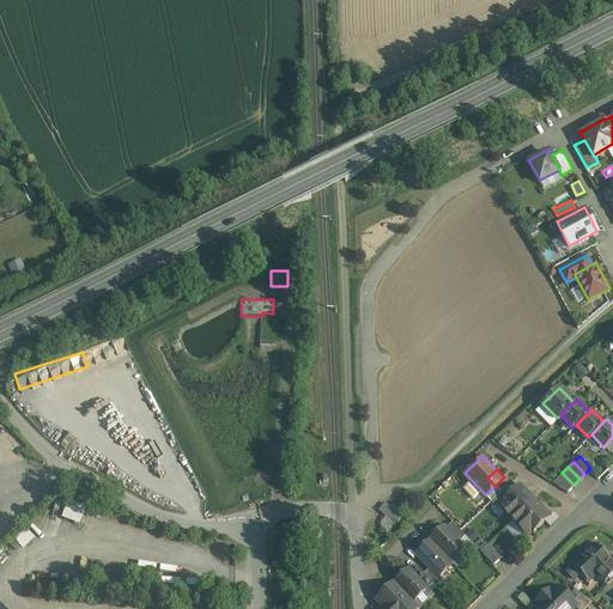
[(574,485),(562,473),(553,481),(568,491),(574,485)]
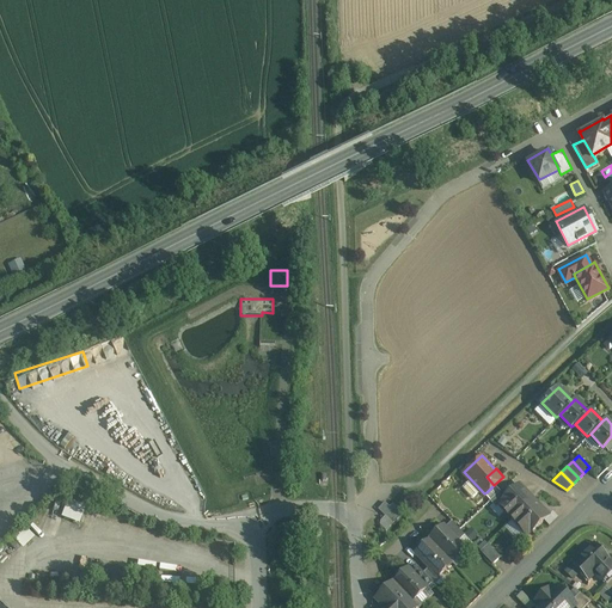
[(512,490),(497,503),(497,504),(512,519),(534,498),(520,481),(512,490)]
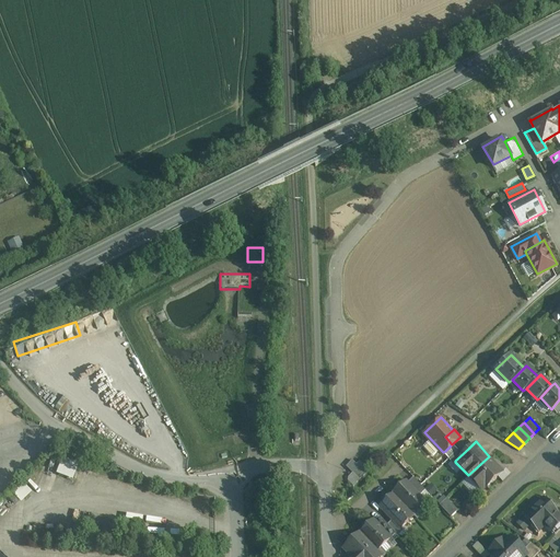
[(450,455),(448,457),(454,463),(455,462),(455,461),(468,449),(463,443),(457,449),(450,455)]
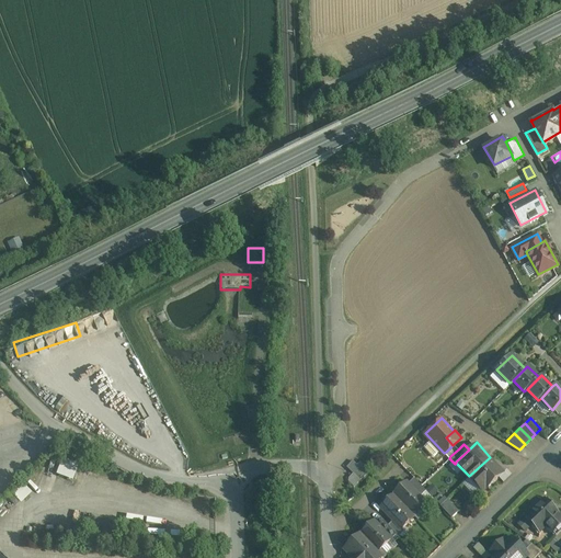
[(453,445),(446,452),(450,456),(458,450),(453,445)]
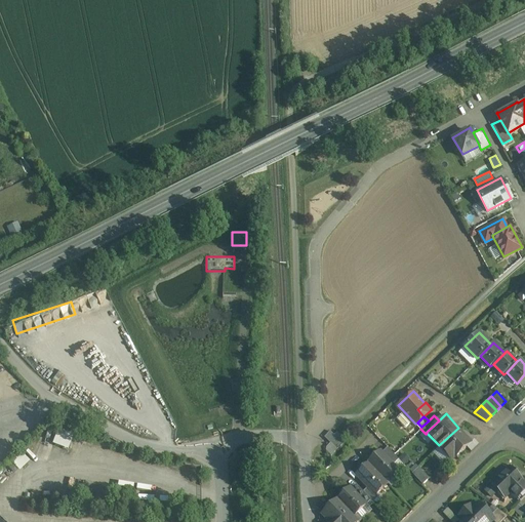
[(350,431),(342,423),(335,429),(344,437),(350,431)]
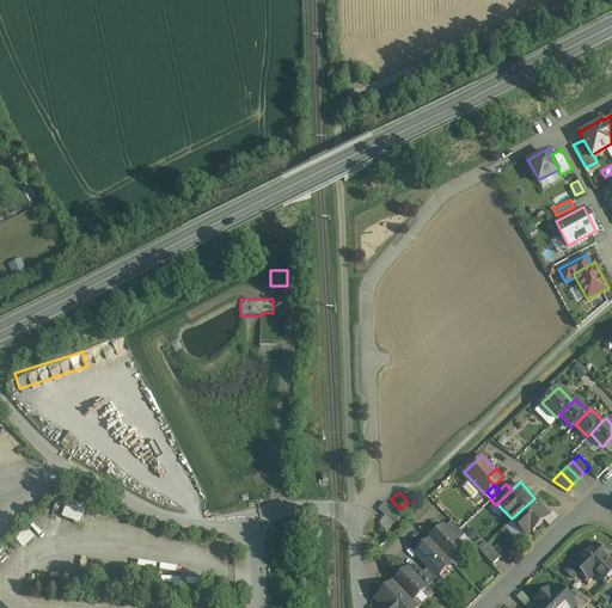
[(66,497),(60,515),(75,521),(81,503),(66,497)]
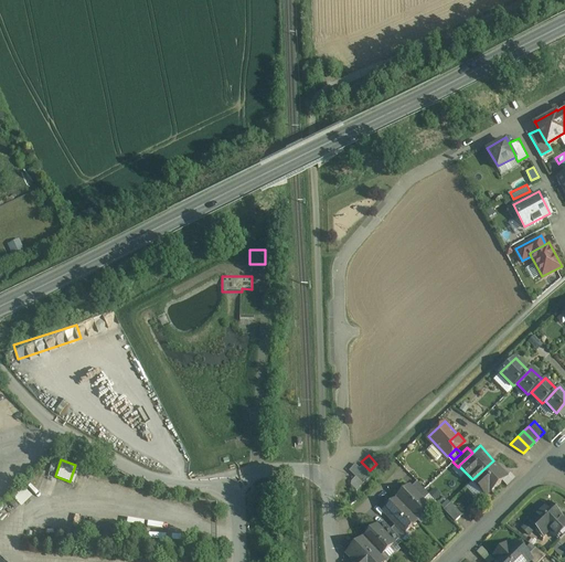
[(508,475),(493,460),(472,479),(487,494),(489,490),(490,491),(508,475)]
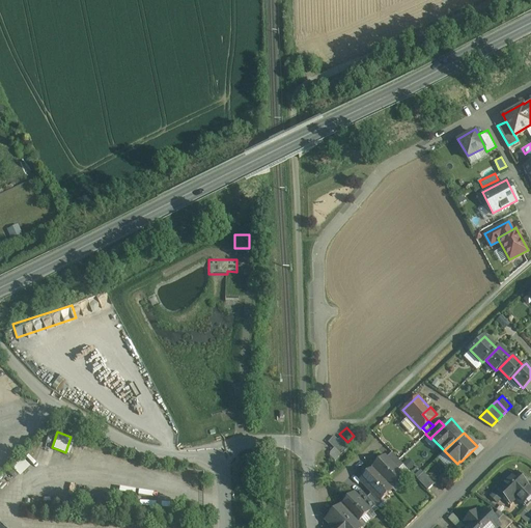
[(347,447),(334,434),(328,440),(332,444),(340,452),(341,453),(347,447)]
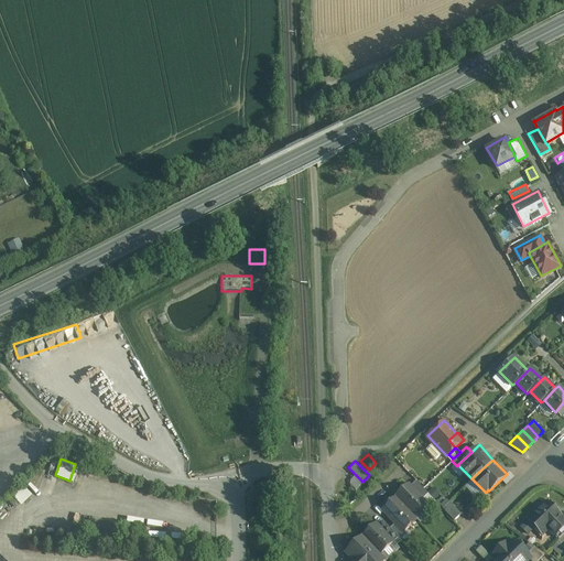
[(353,472),(347,477),(356,486),(361,481),(353,472)]
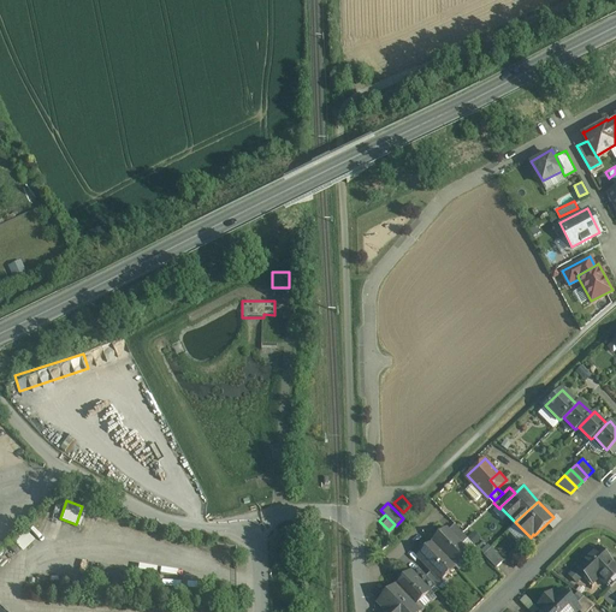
[(468,536),(455,522),(448,528),(461,542),(468,536)]
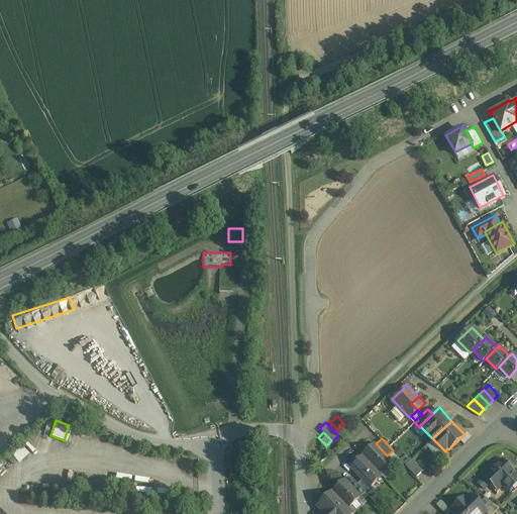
[(375,442),(363,454),(381,474),(393,461),(387,455),(376,443),(375,442)]
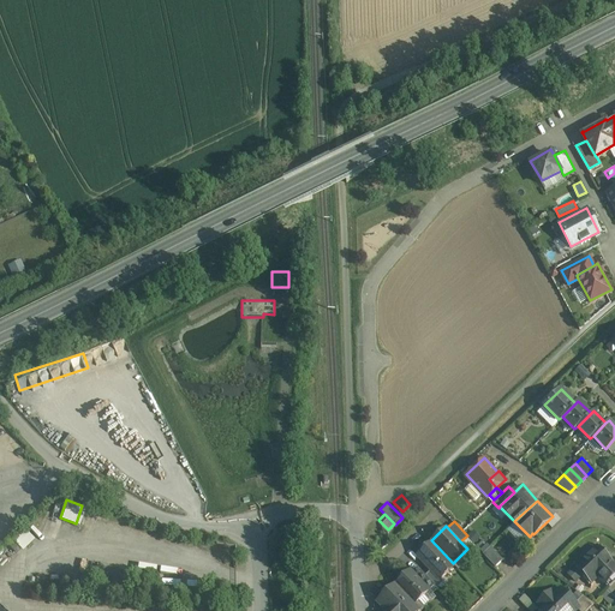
[(21,546),(11,537),(7,541),(16,551),(21,546)]
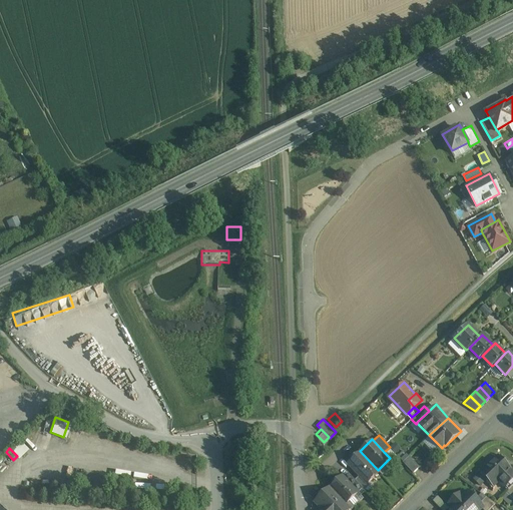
[(378,470),(360,451),(348,462),(360,475),(355,479),(363,487),(365,489),(370,484),(368,482),(380,471),(378,470)]
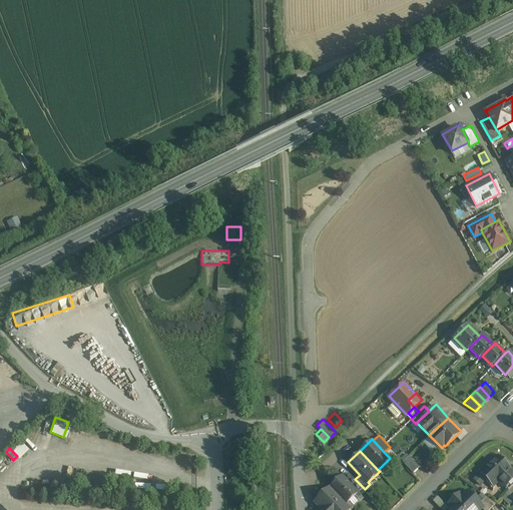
[(420,465),(409,454),(403,461),(413,471),(420,465)]
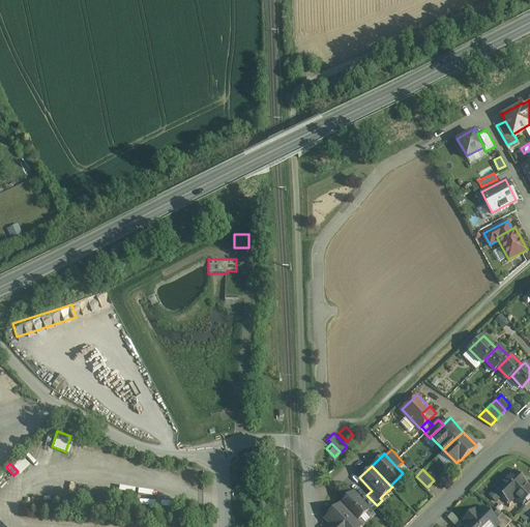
[(514,469),(496,488),(509,501),(516,495),(521,500),(529,490),(529,487),(527,484),(528,482),(514,469)]
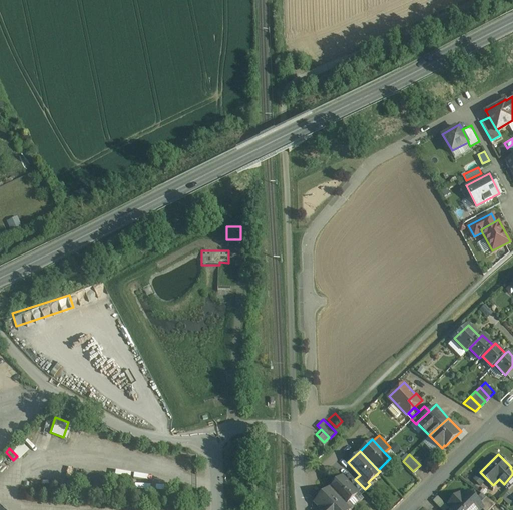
[(346,478),(343,474),(330,486),(346,503),(358,491),(346,478)]
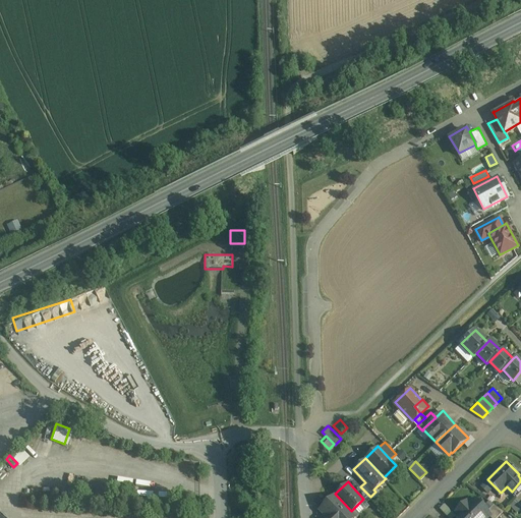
[(360,486),(356,481),(351,485),(363,499),(368,495),(360,486)]
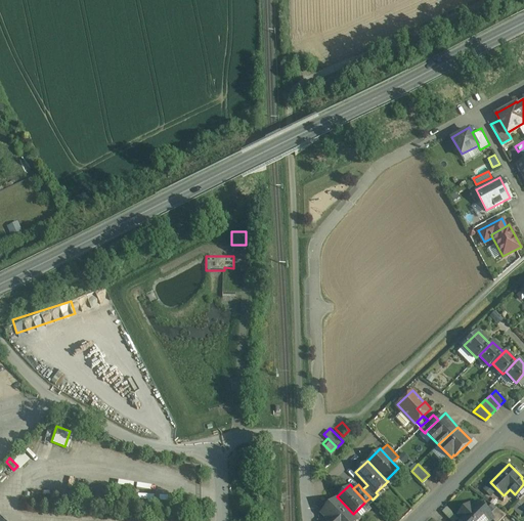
[(523,484),(515,494),(520,500),(523,494),(523,484)]
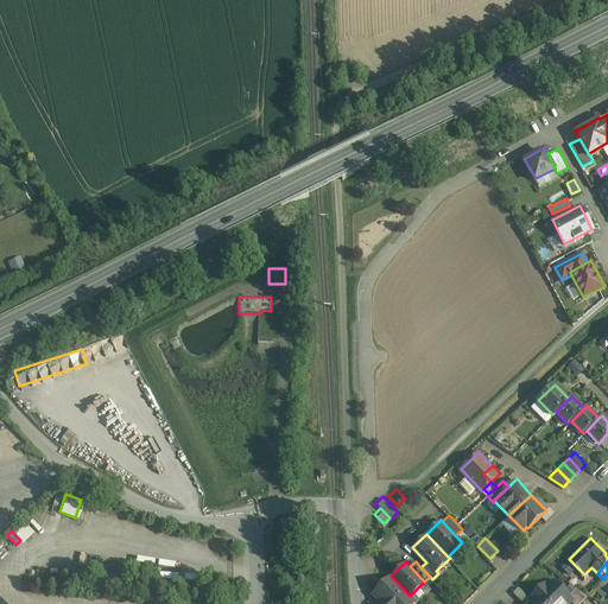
[(410,596),(391,576),(373,592),(380,599),(379,601),(381,603),(412,603),(416,602),(410,596)]
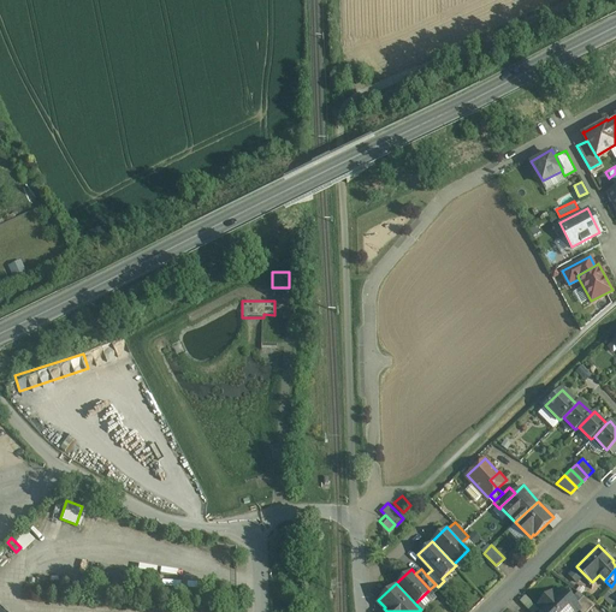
[(562,588),(556,593),(552,589),(537,605),(540,607),(539,610),(542,611),(574,611),(579,608),(580,606),(576,602),(562,588)]
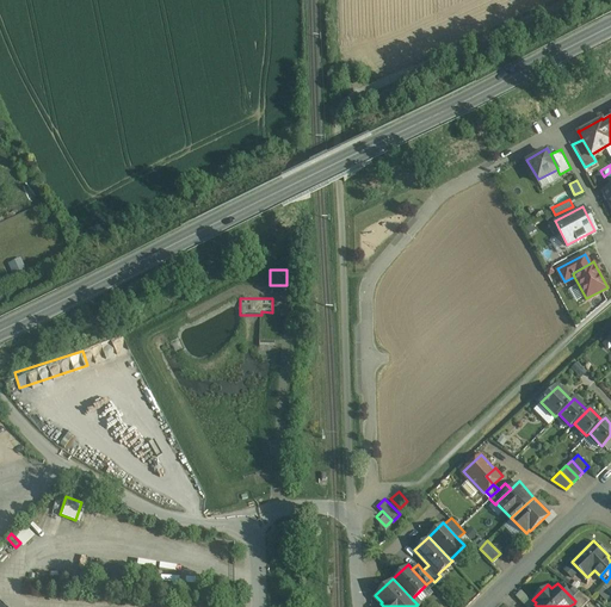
[(580,606),(590,598),(579,589),(572,598),(575,601),(574,604),(576,606),(580,606)]
